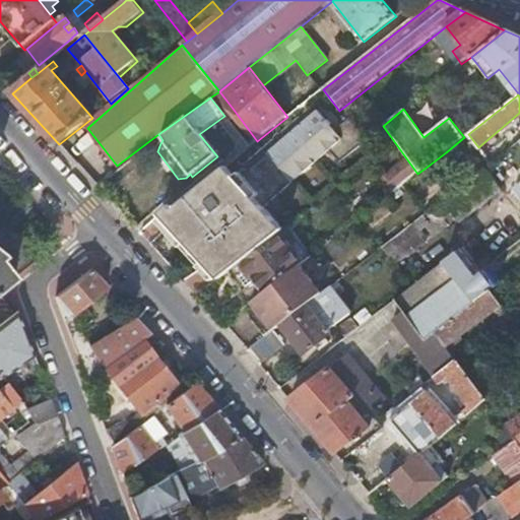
[(161,215),(221,281),(230,275),(237,269),(249,260),(254,257),(253,256),(277,237),(281,233),(260,206),(326,154),(336,167),(365,144),(347,122),(334,132),(317,111),(236,175),(228,165),(174,209),(171,206),(161,215)]
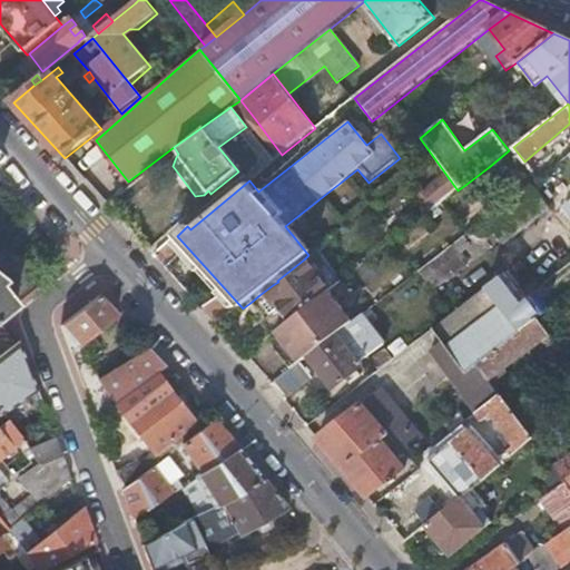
[(509,150),(489,167),(507,189),(530,172),(512,148),(509,150)]
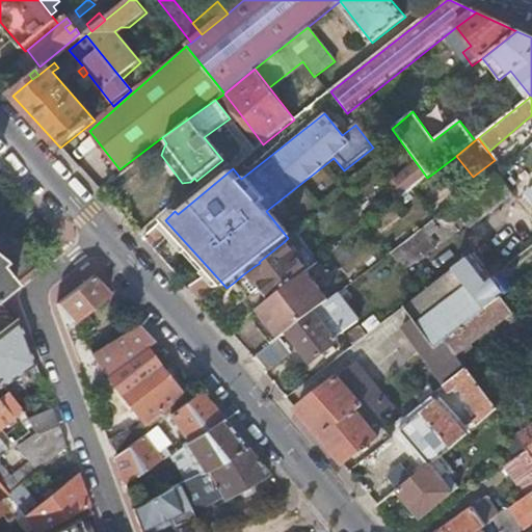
[(391,254),(405,271),(466,224),(469,229),(511,196),(495,174),(391,254)]
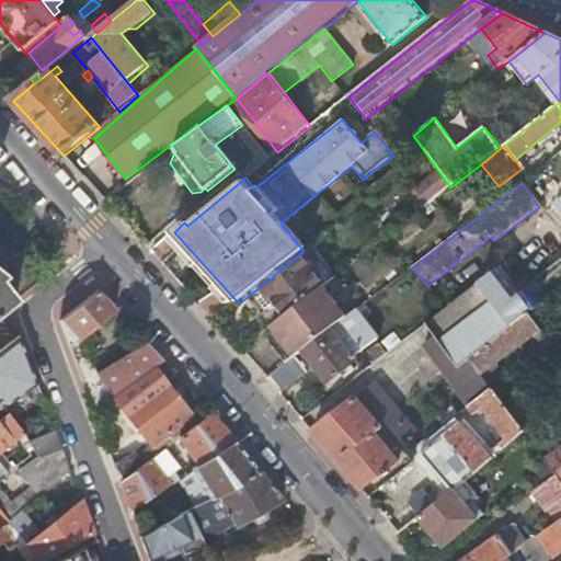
[(401,245),(423,235),(415,218),(393,230),(401,245)]
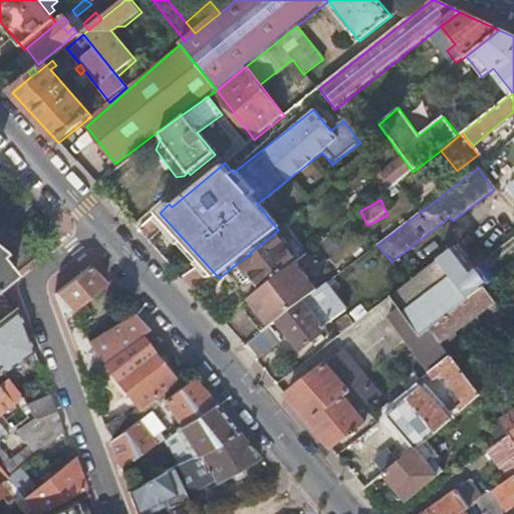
[(259,293),(294,265),(297,263),(274,234),(250,253),(251,254),(246,257),(234,266),(227,272),(240,287),(238,293),(244,301),(250,300),(257,295),(259,293)]
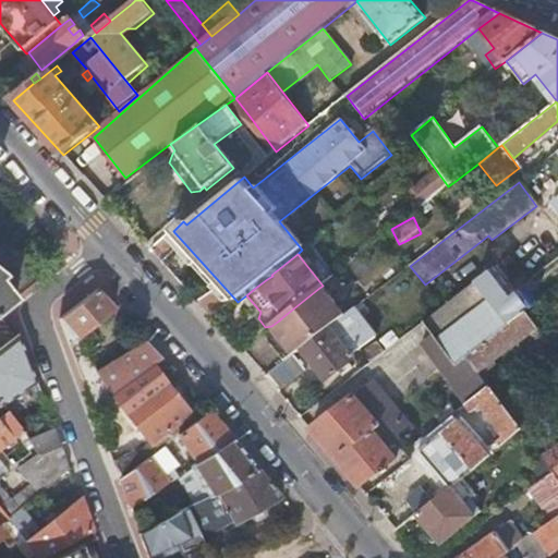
[(525,314),(526,314),(494,269),(476,282),(510,326),(525,314)]
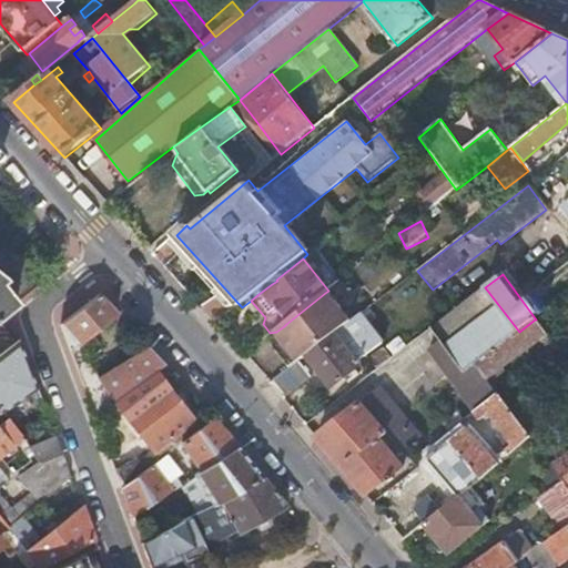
[(0,282),(0,316),(17,303),(0,282)]
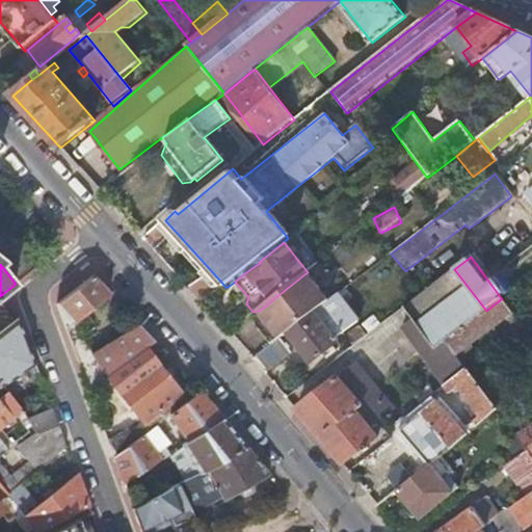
[(486,311),(454,269),(422,294),(404,308),(436,350),(425,358),(446,387),(454,380),(467,370),(456,355),(446,342),(486,311)]
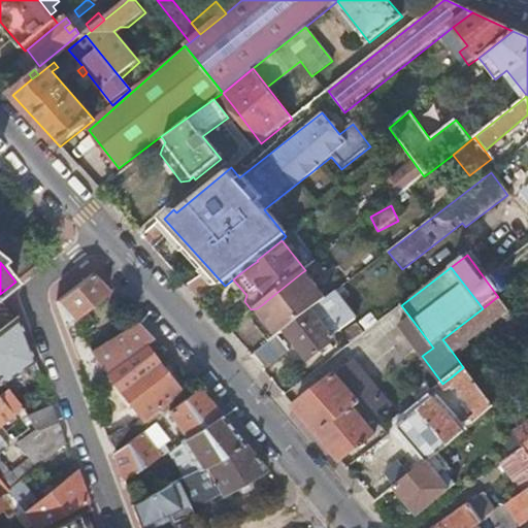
[(285,331),(324,300),(302,272),(266,301),(264,303),(257,308),(243,320),(241,321),(265,347),(269,342),(285,331)]
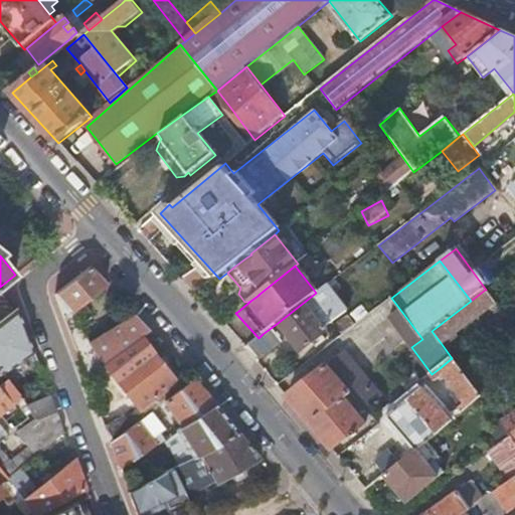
[(108,284),(92,267),(55,295),(86,378),(125,349),(141,337),(150,331),(135,314),(88,344),(75,309),(108,284)]
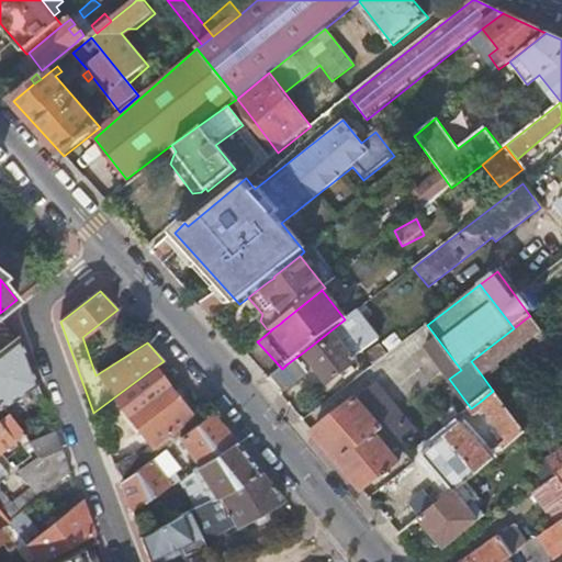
[(379,340),(356,312),(347,318),(345,319),(303,352),(328,385),(358,363),(355,359),(379,340)]
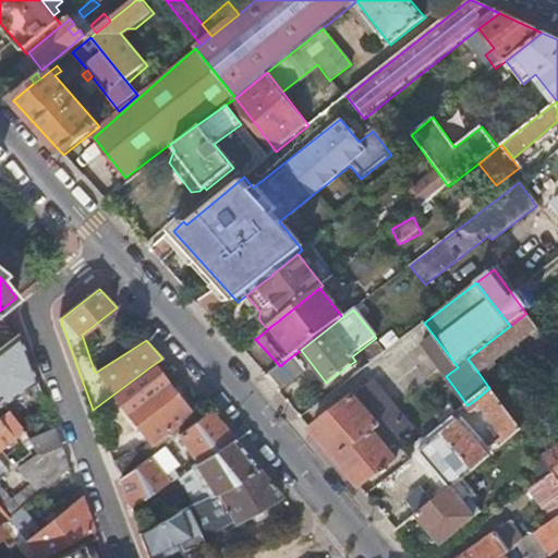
[(537,329),(525,314),(510,326),(468,359),(478,373),(537,329)]
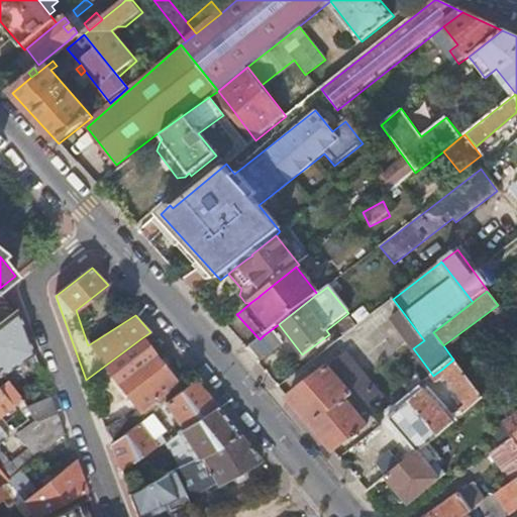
[(0,338),(21,321),(17,311),(0,323),(0,338)]
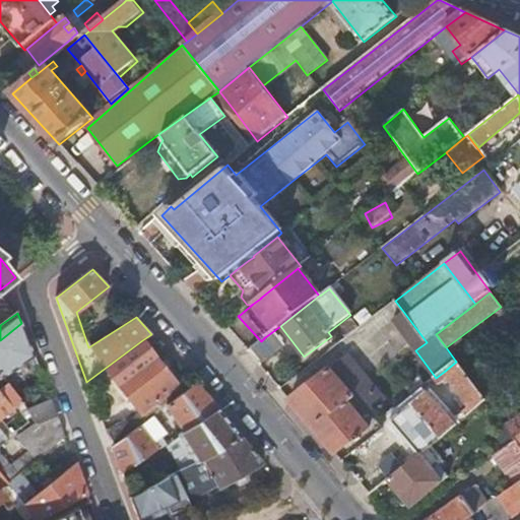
[(34,356),(21,323),(0,340),(0,419),(20,402),(6,385),(0,390),(0,377),(1,377),(2,379),(26,362),(33,356),(34,356)]
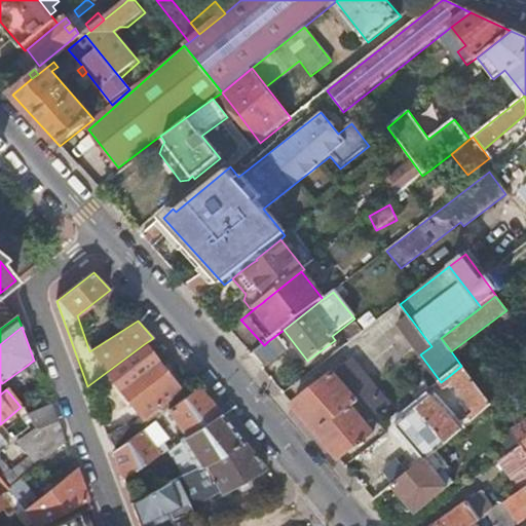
[(277,354),(268,341),(264,345),(250,355),(260,368),(277,354)]
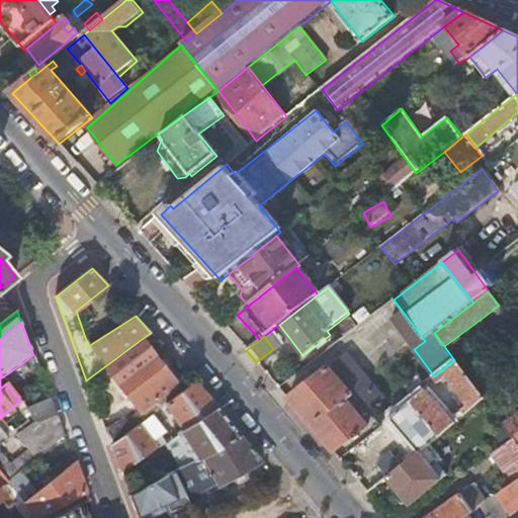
[(112,377),(142,412),(176,384),(142,339),(125,351),(133,361),(112,377)]
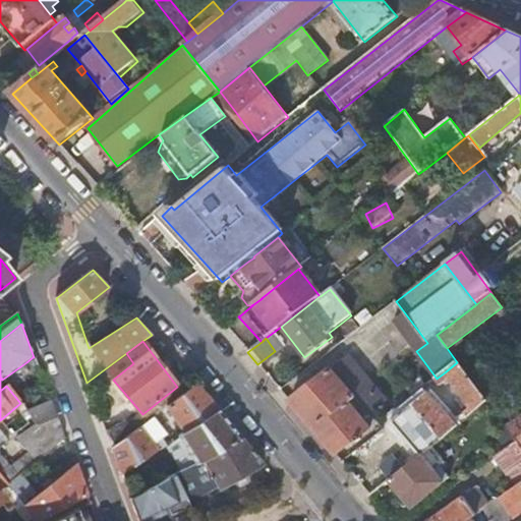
[(37,367),(33,357),(26,362),(32,370),(37,367)]
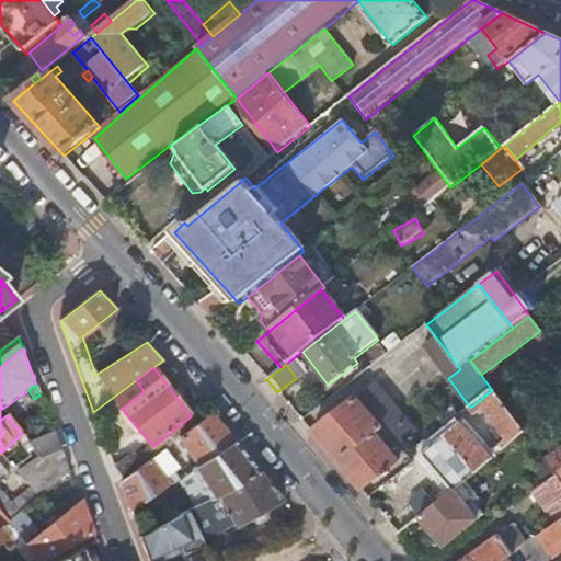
[(524,433),(492,390),(479,401),(511,445),(524,433)]
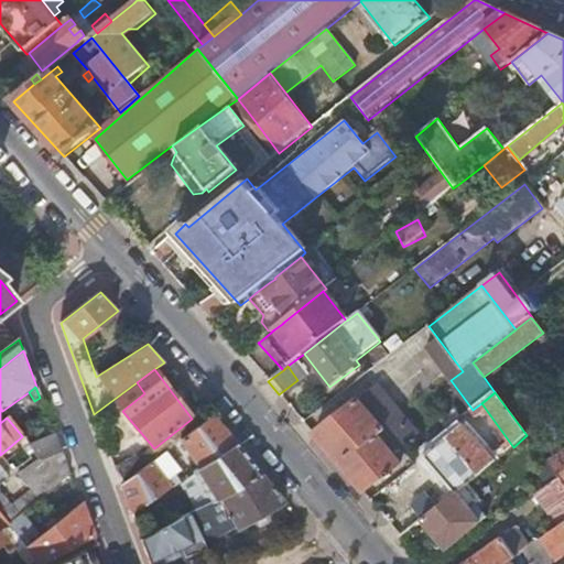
[(314,436),(364,495),(400,466),(387,448),(394,442),(392,440),(403,430),(373,393),(369,393),(314,436)]
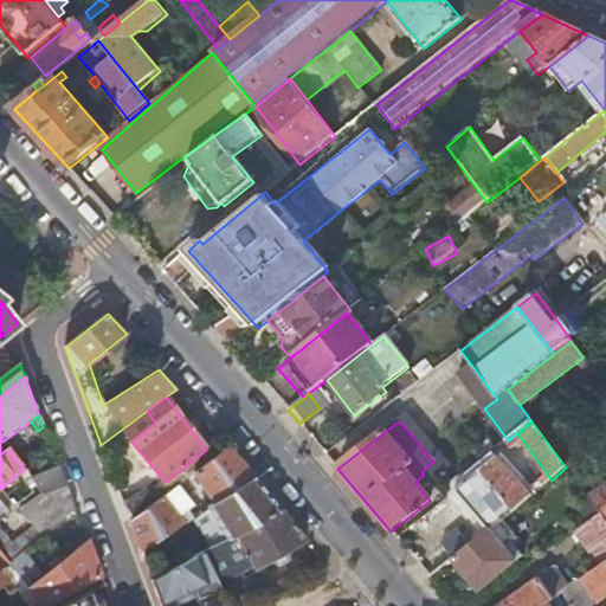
[(216,503),(255,478),(227,445),(212,458),(193,472),(216,503)]
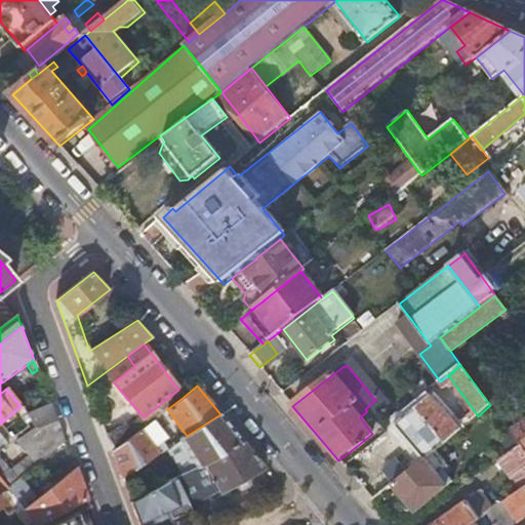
[(149,425),(164,412),(167,409),(184,397),(178,390),(144,417),(149,425)]
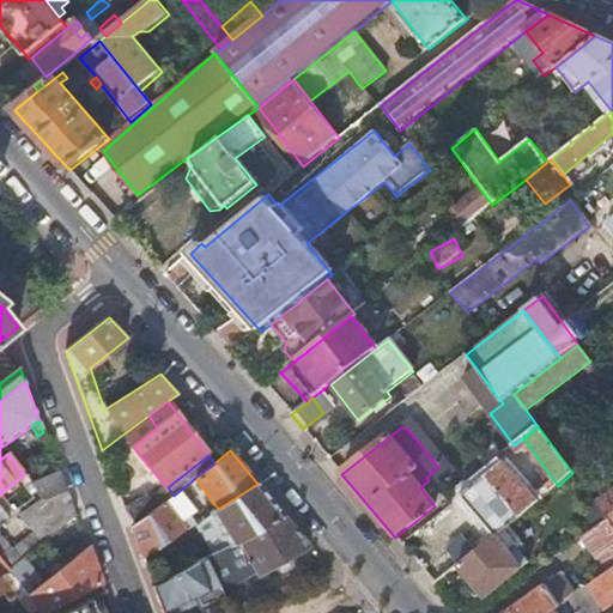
[(520,517),(538,503),(504,463),(462,499),(495,538),(508,527),(515,522),(520,517)]
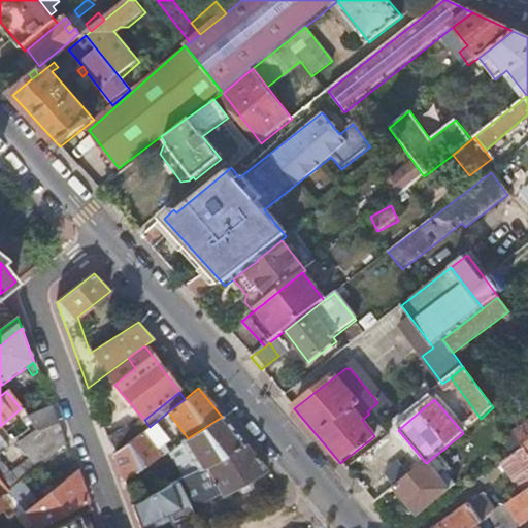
[(65,442),(52,405),(28,416),(36,428),(18,443),(30,459),(11,474),(0,459),(0,482),(7,491),(15,484),(65,442)]
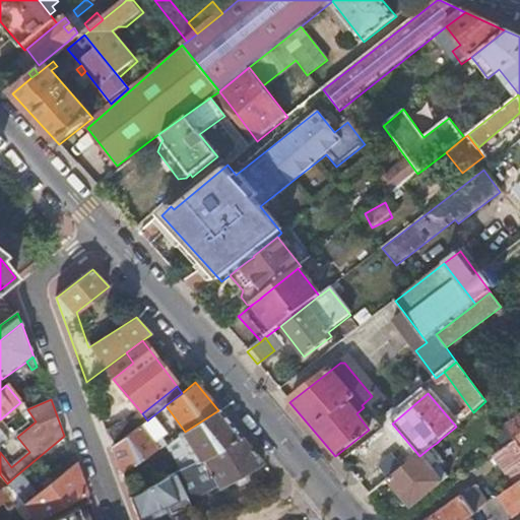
[(139,427),(144,433),(168,414),(163,408),(147,420),(139,427)]
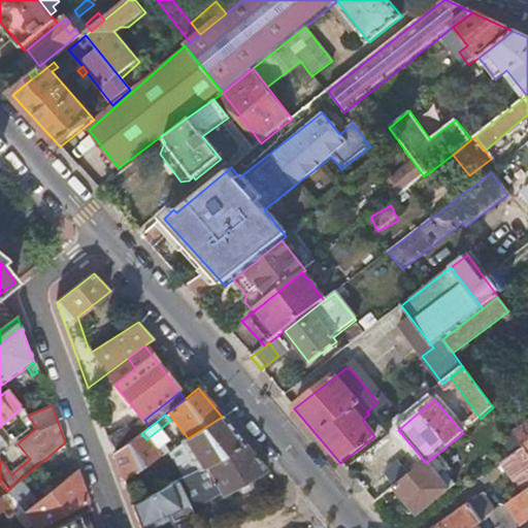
[(182,442),(198,468),(205,465),(244,443),(222,417),(188,438),(182,442)]
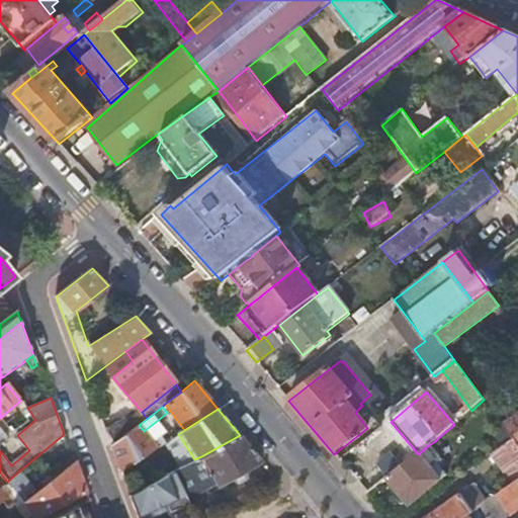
[(517,438),(517,416),(507,425),(517,438)]
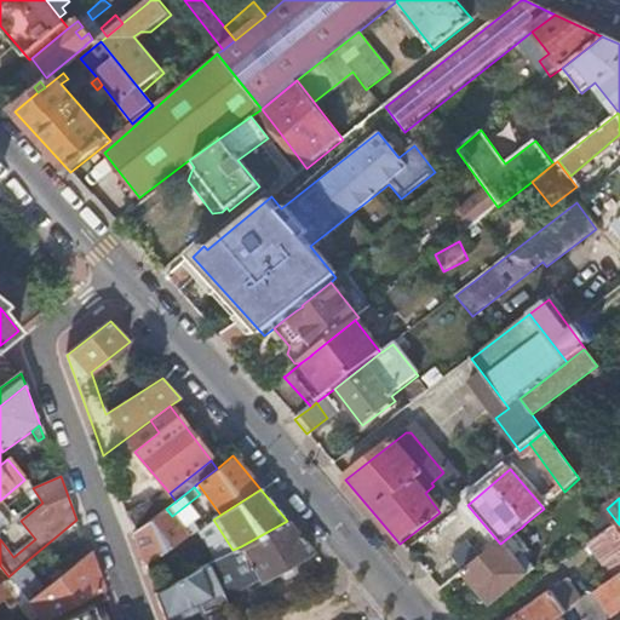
[(127,522),(133,535),(166,509),(160,499),(127,522)]
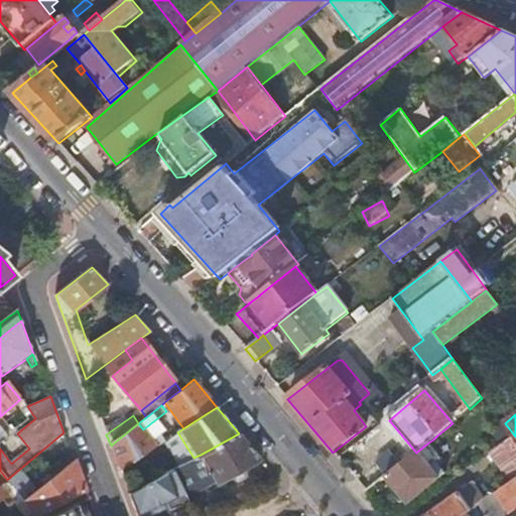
[(111,445),(120,470),(164,440),(159,434),(151,439),(143,429),(138,423),(111,445)]
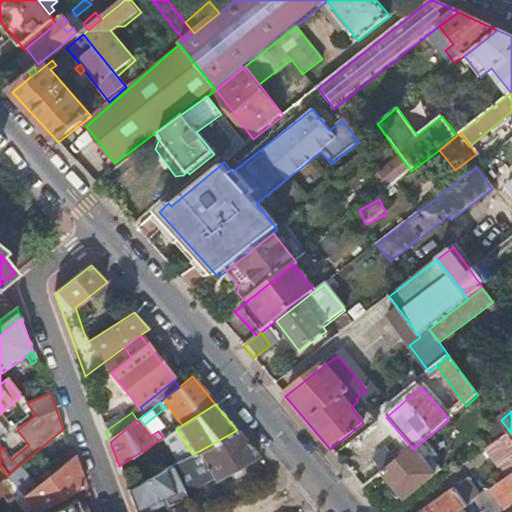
[(192,454),(171,466),(184,491),(201,482),(212,476),(213,478),(257,454),(237,430),(199,451),(192,454)]
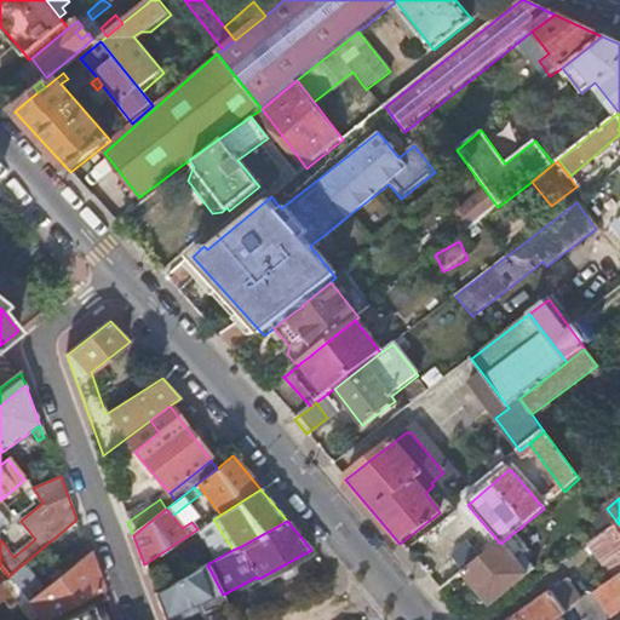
[(533,532),(526,523),(521,528),(528,537),(533,532)]
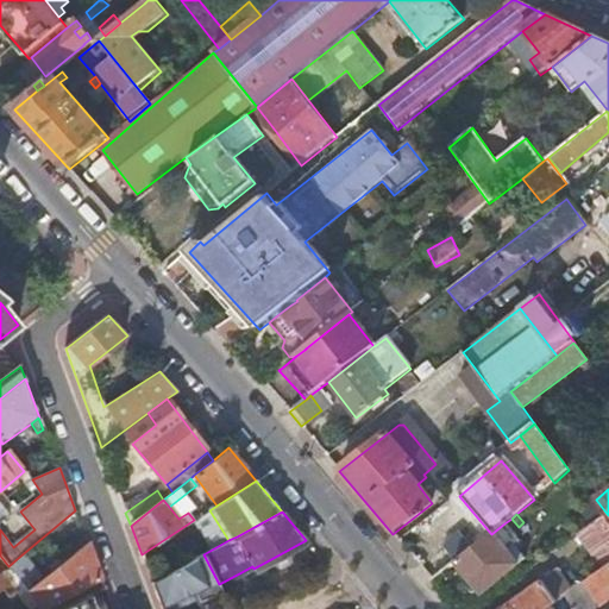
[(608,567),(608,523),(604,518),(579,535),(604,571),(608,567)]
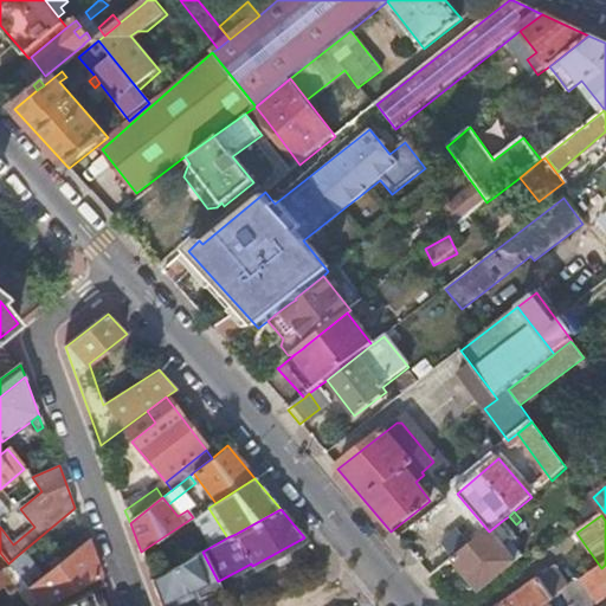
[(489,532),(455,561),(479,592),(522,556),(511,543),(517,539),(502,521),(489,532)]
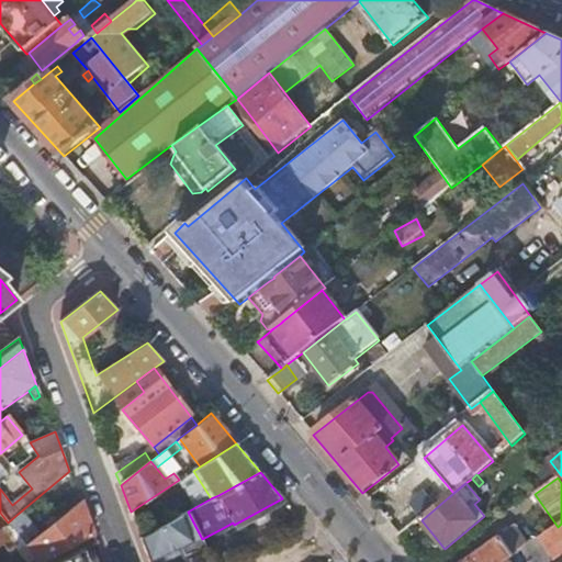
[(80,497),(77,491),(69,493),(71,501),(80,497)]
